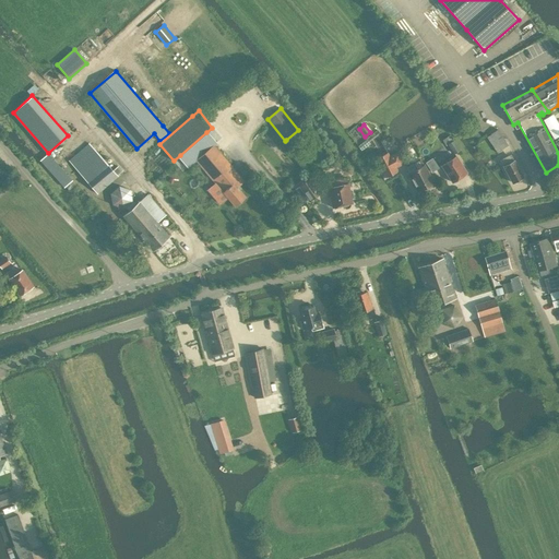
[(487,137),(497,152),(508,145),(497,129),(487,137)]
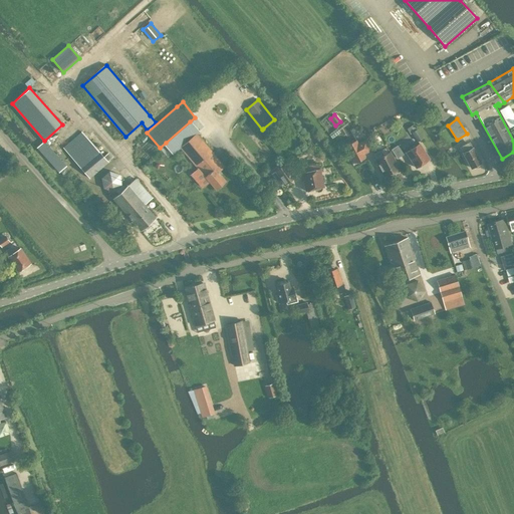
[(417,129),(414,123),(407,129),(411,135),(413,134),(418,142),(423,139),(417,129)]
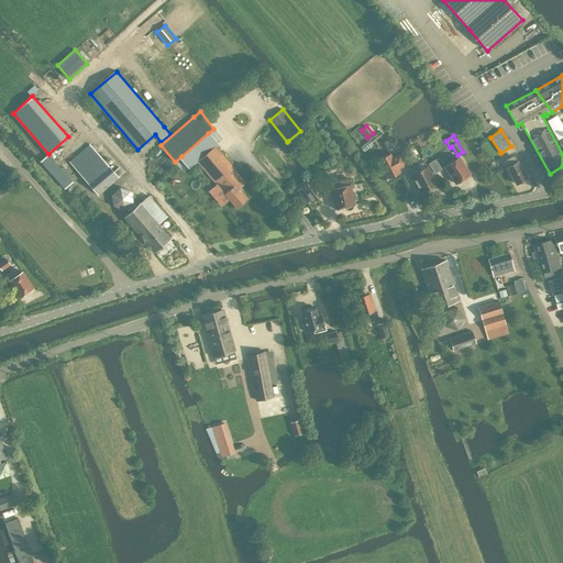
[(119,177),(118,176),(123,172),(119,167),(114,172),(94,148),(89,143),(69,162),(74,166),(98,195),(119,177)]
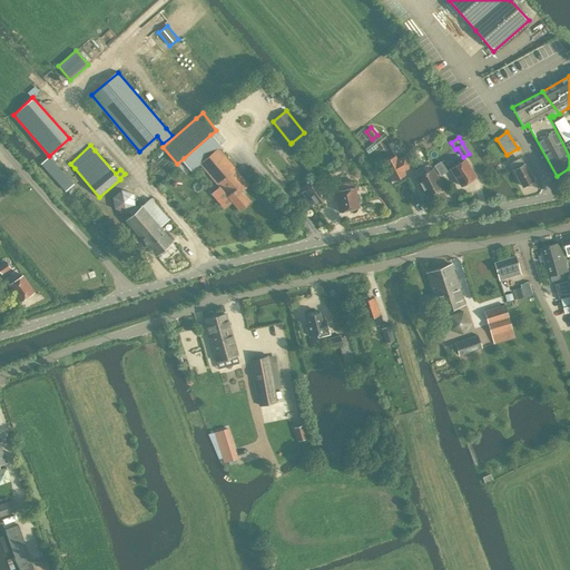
[(249,185),(218,148),(200,164),(239,209),(251,200),(243,190),(249,185)]
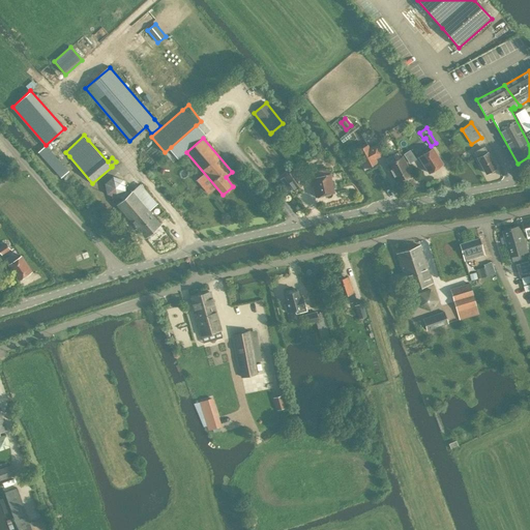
[(47,145),(38,152),(45,158),(52,152),(47,145)]
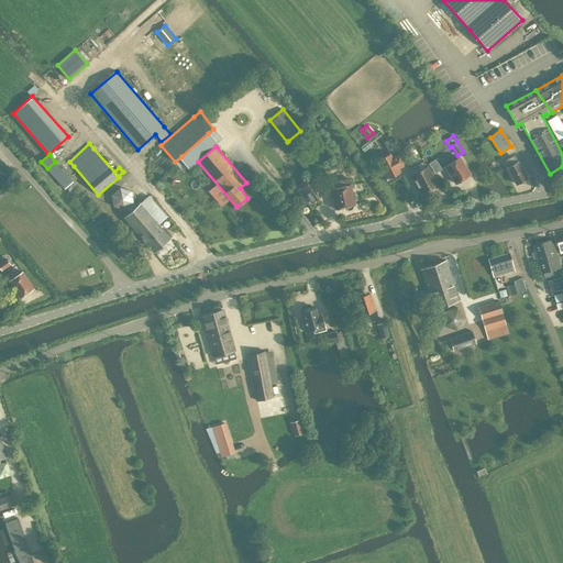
[(400,154),(392,158),(390,154),(379,159),(388,178),(399,173),(397,168),(406,164),(400,154)]
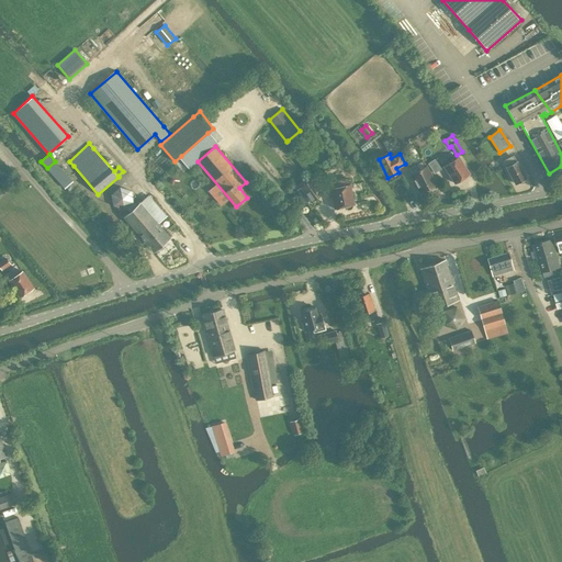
[(515,183),(517,182),(518,183),(521,182),(521,180),(526,178),(517,160),(515,161),(512,156),(504,160),(507,166),(506,167),(515,183)]
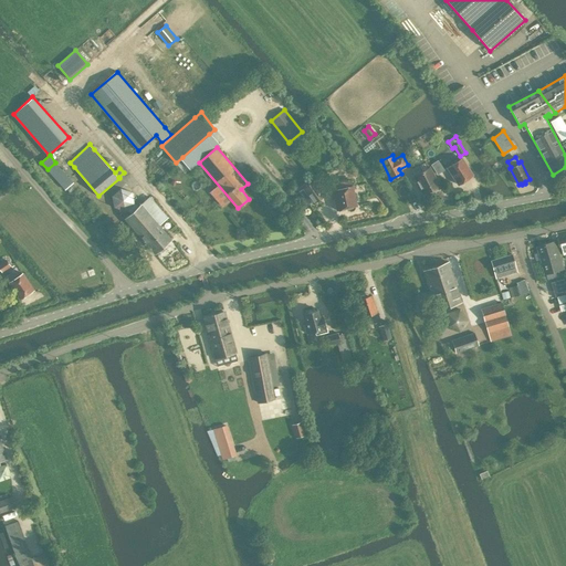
[(462,158),(447,167),(458,185),(458,184),(461,185),(464,182),(464,179),(473,175),(462,158)]
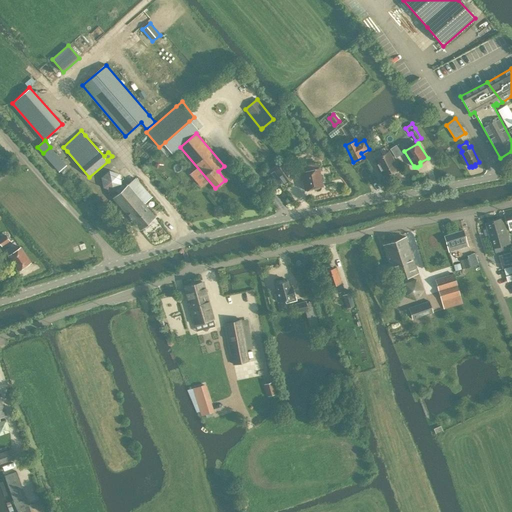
[(401,153),(396,145),(390,149),(396,157),(401,153)]
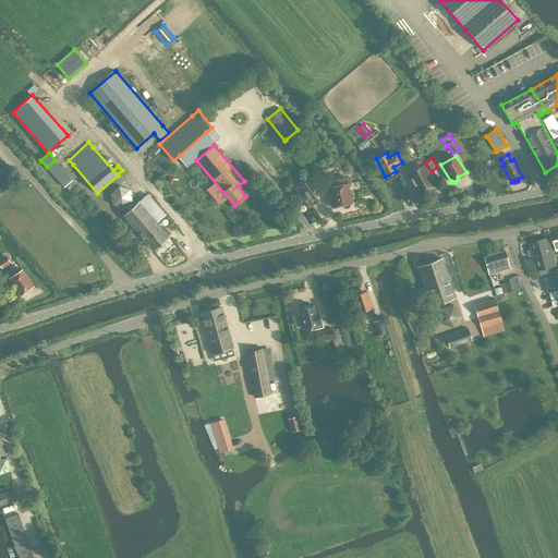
[(424,164),(423,165),(421,159),(412,164),(405,167),(417,190),(423,186),(426,189),(432,185),(433,182),(434,181),(424,164)]
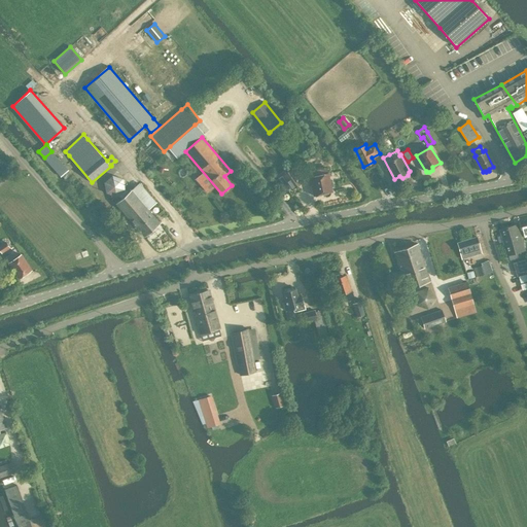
[(302,182),(292,168),(282,175),(291,188),(302,182)]
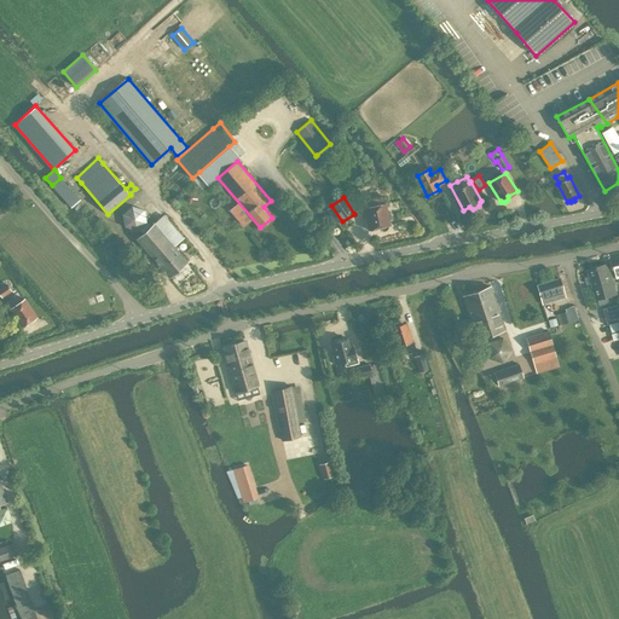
[(73,206),(76,210),(80,207),(84,204),(80,200),(73,206)]
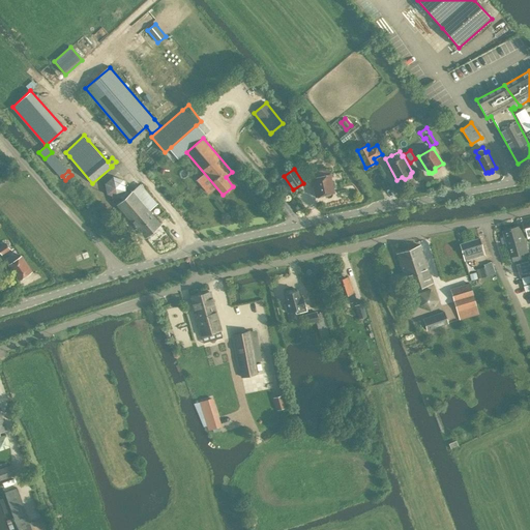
[(334,193),(329,173),(329,171),(311,175),(311,177),(315,197),(325,195),(325,196),(328,198),(330,197),(332,195),(332,193),(334,193)]
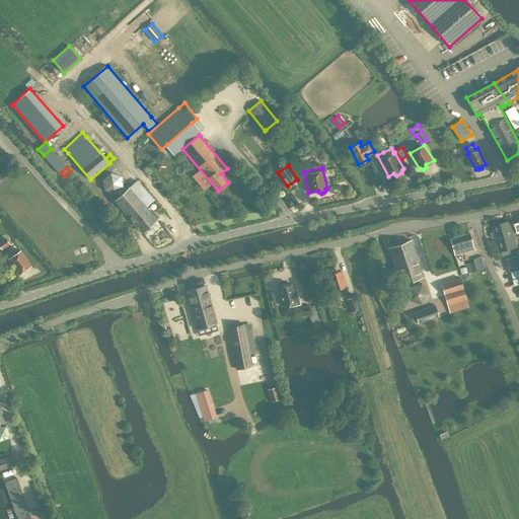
[(110,172),(102,179),(104,191),(115,194),(117,193),(120,196),(126,191),(123,187),(121,175),(110,172)]
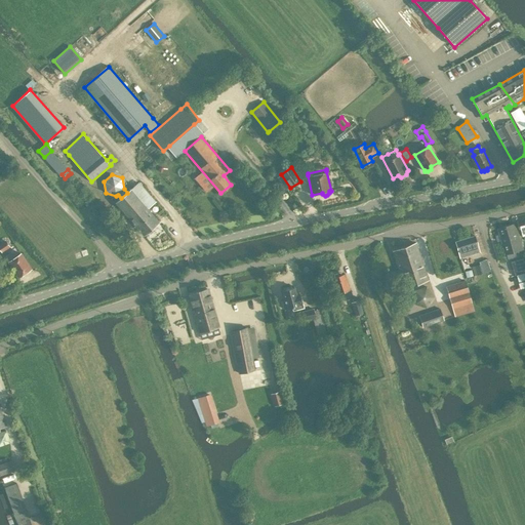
[(121,198),(116,202),(144,235),(159,221),(148,208),(155,203),(154,201),(138,184),(127,193),(121,198)]
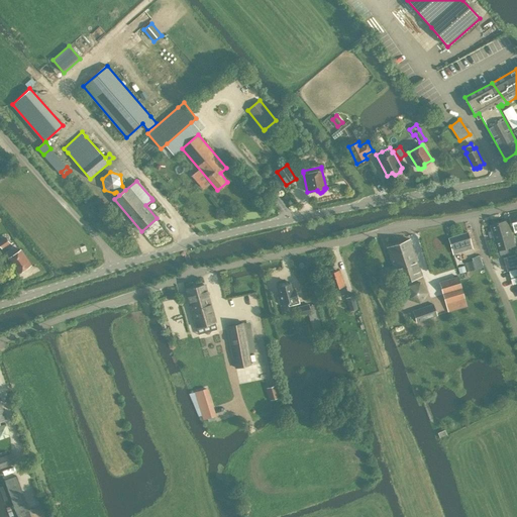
[(491,224),(495,240),(498,249),(515,245),(507,220),(491,224)]
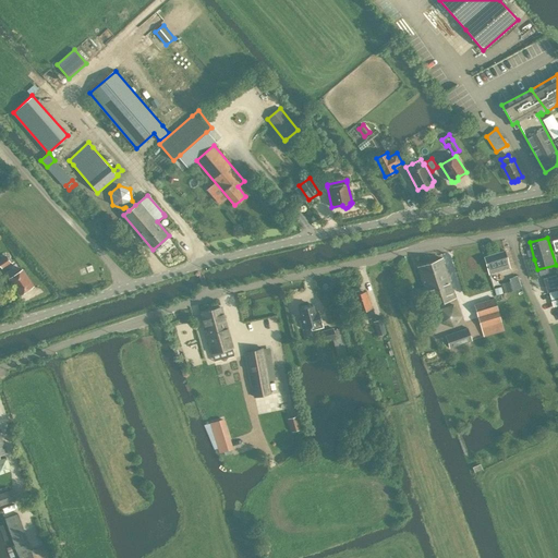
[(505,251),(484,256),(488,275),(504,269),(510,268),(505,251)]
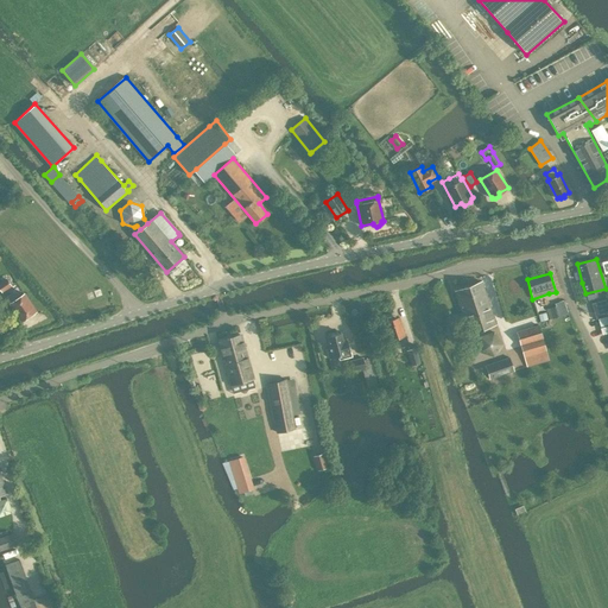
[(0,282),(0,286),(2,291),(4,290),(7,296),(6,296),(11,303),(21,320),(36,310),(25,293),(17,299),(12,292),(16,290),(7,278),(0,282)]
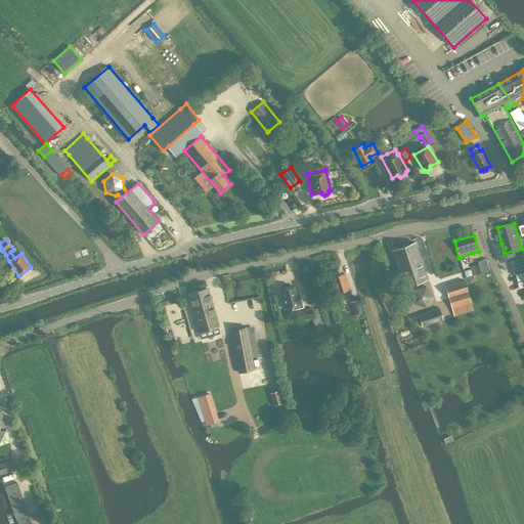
[(391,251),(404,287),(428,278),(416,243),(391,251)]
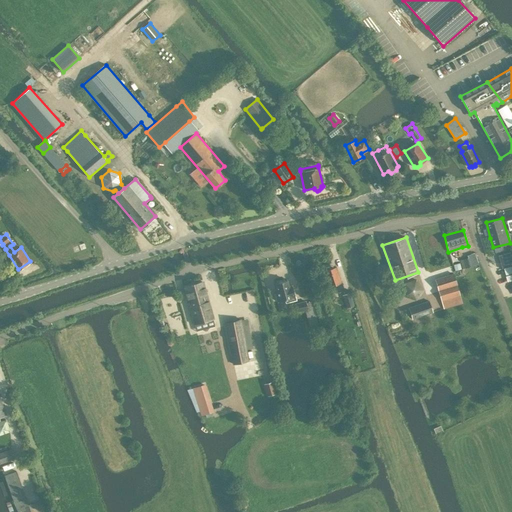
[(511,265),(511,251),(498,255),(502,268),(511,265)]
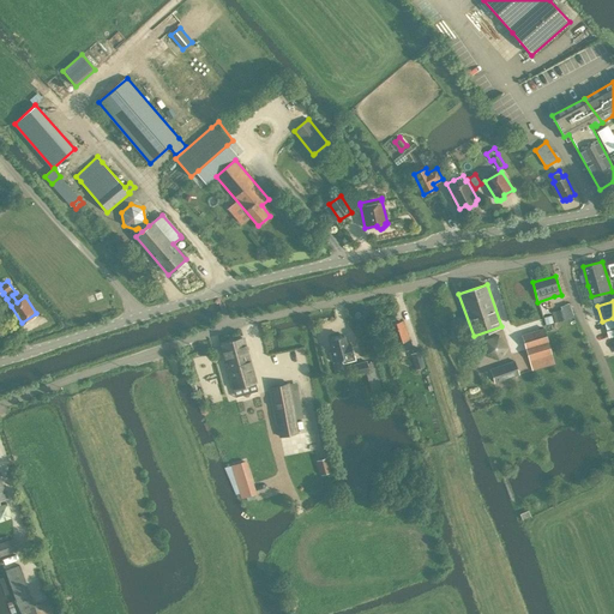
[(570,304),(560,306),(561,309),(564,319),(573,317),(570,304)]
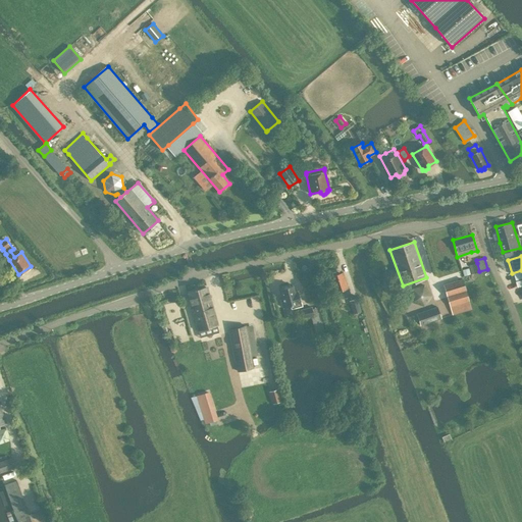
[(470,265),(469,265),(471,274),(473,273),(479,271),(477,263),(470,265)]
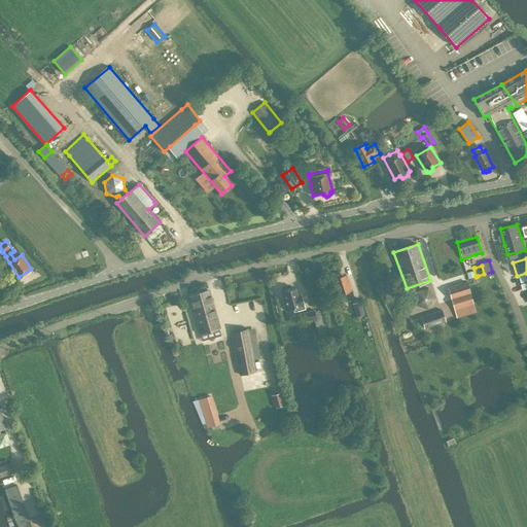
[(346,301),(354,299),(346,275),(334,279),(339,295),(344,293),(346,301)]
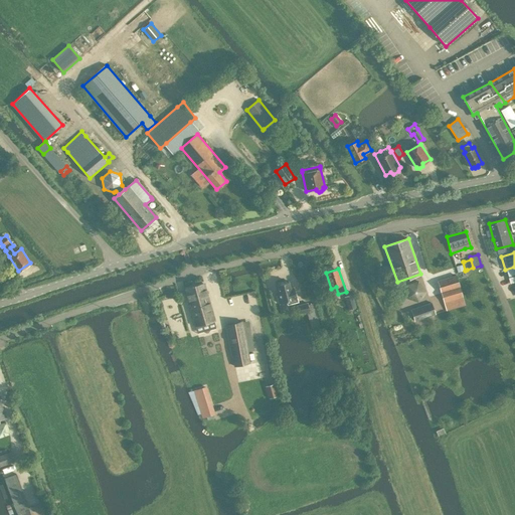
[(456,276),(438,281),(447,310),(465,305),(456,276)]
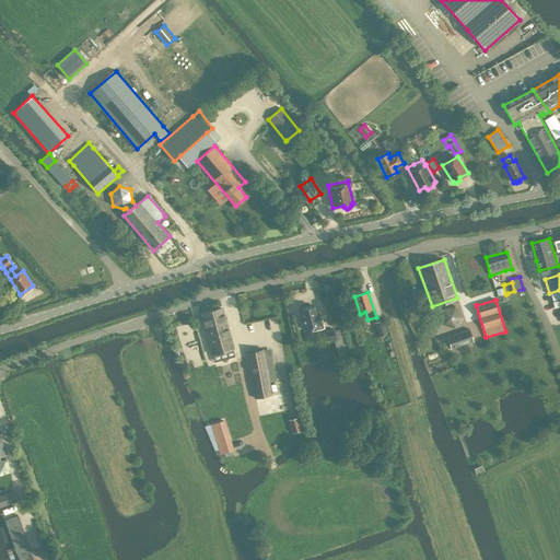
[(314,306),(302,310),(304,319),(302,321),(304,330),(313,328),(313,330),(323,328),(319,313),(315,313),(314,306)]
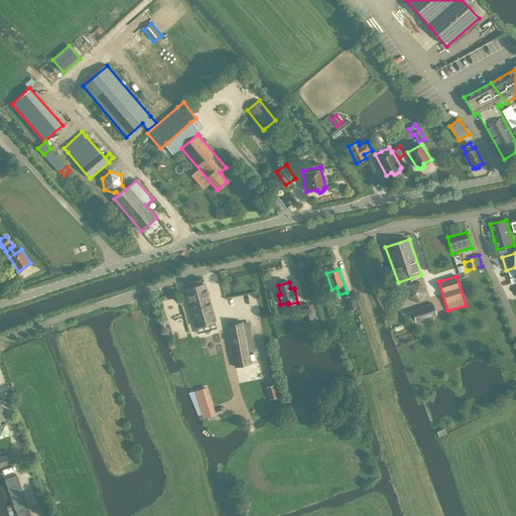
[(205,285),(185,290),(196,328),(198,334),(204,332),(205,334),(207,334),(209,334),(211,332),(210,331),(216,329),(215,323),(215,321),(205,285)]
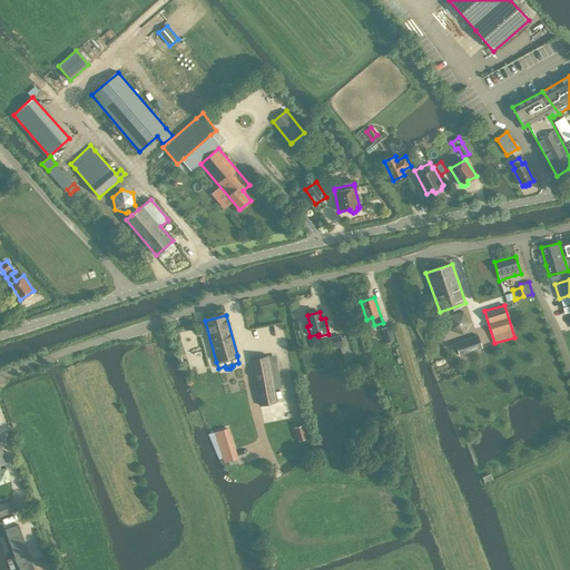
[(390,326),(382,328),(386,342),(394,340),(390,326)]
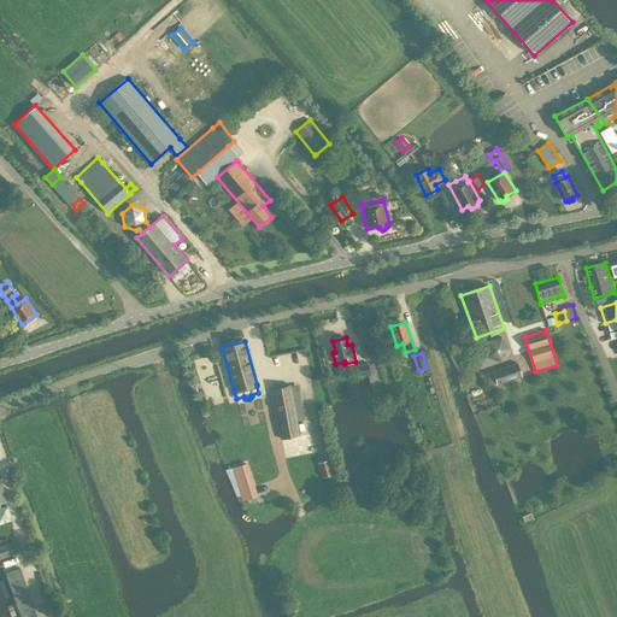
[(376,360),(360,365),(369,398),(386,393),(376,360)]
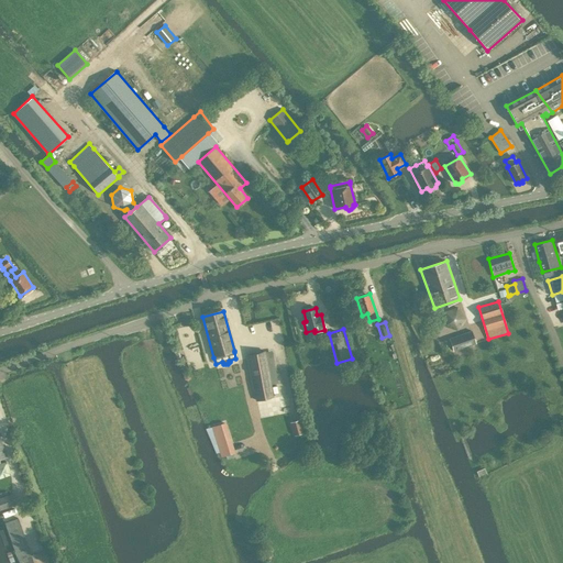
[(476,343),(472,331),(449,339),(453,351),(476,343)]
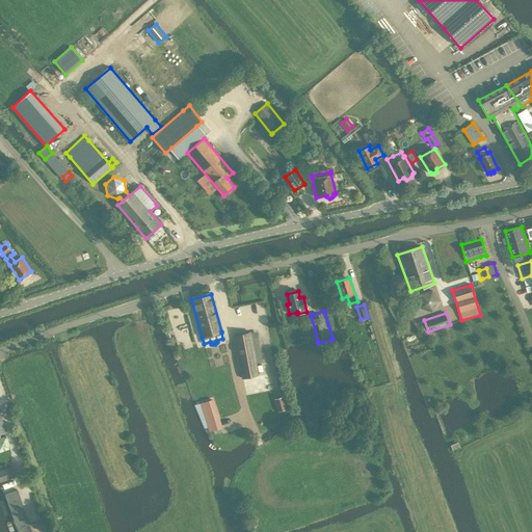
[(258,375),(256,363),(262,362),(258,338),(250,339),(249,333),(234,336),(243,378),(258,375)]
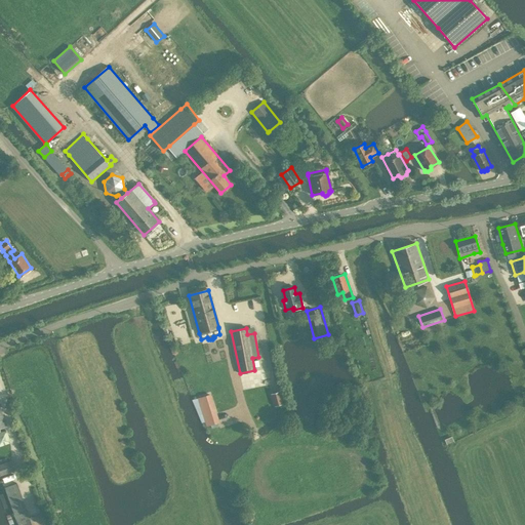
[(279,391),(271,394),(275,406),(283,403),(279,391)]
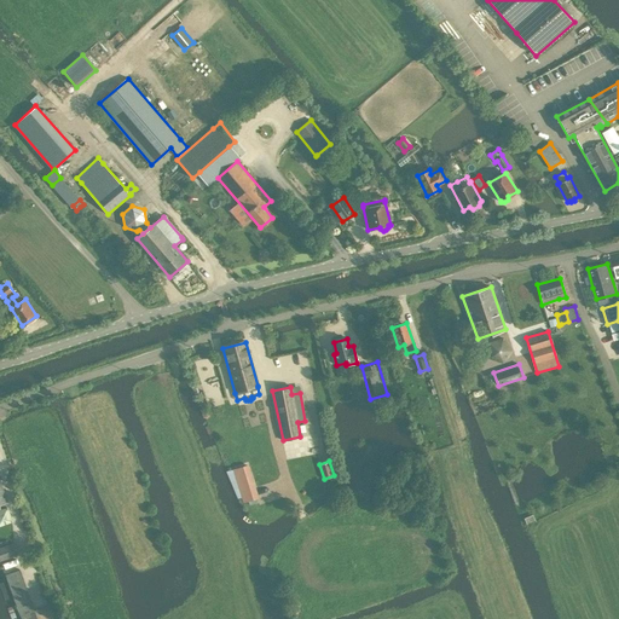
[(248,466),(233,470),(244,502),(258,497),(248,466)]
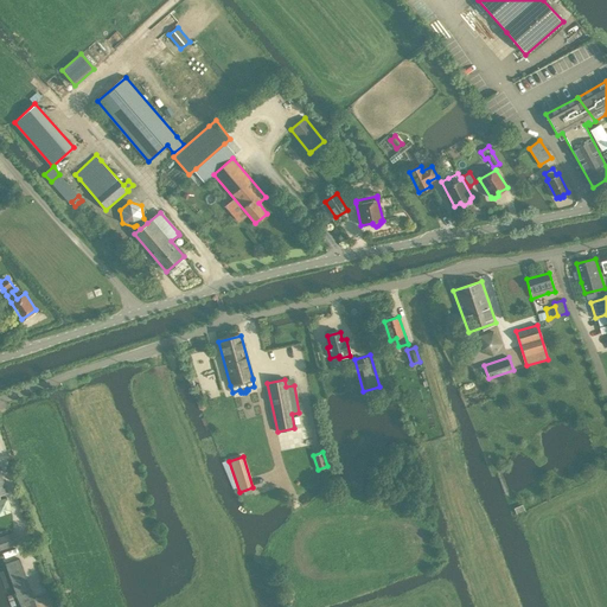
[(0,516),(13,512),(7,497),(1,499),(0,497),(0,494),(7,493),(0,472),(0,516)]
